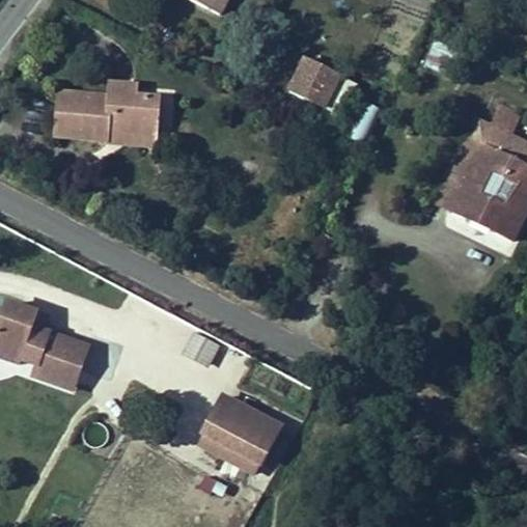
[(193,0),(212,8),(215,0),(193,0)]
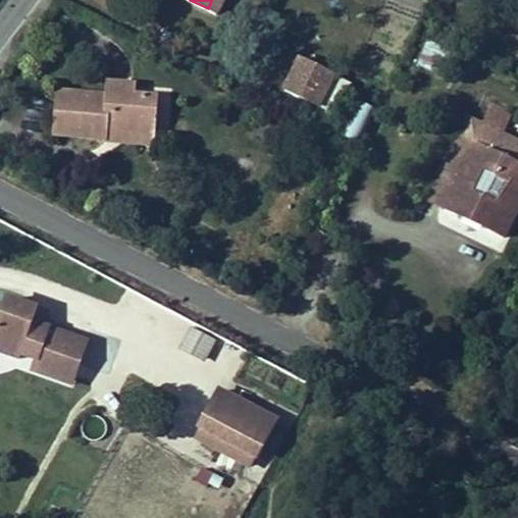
[(432,78),(442,52),(421,44),(412,69),(432,78)]
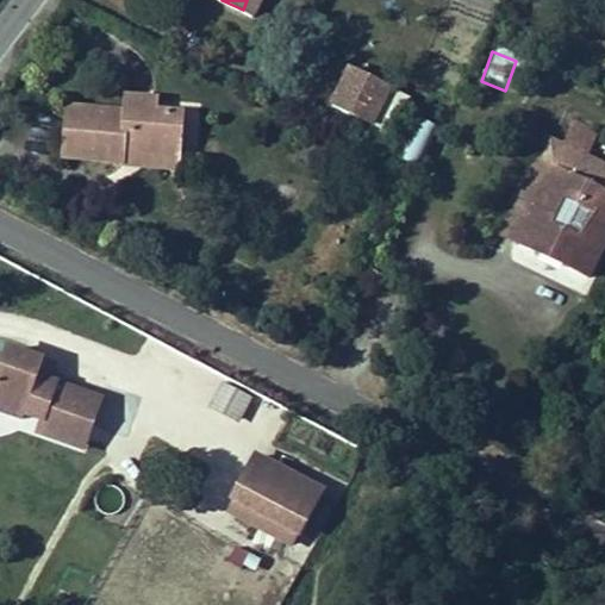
[(382,82),(345,64),(326,101),(365,119),(382,82)]
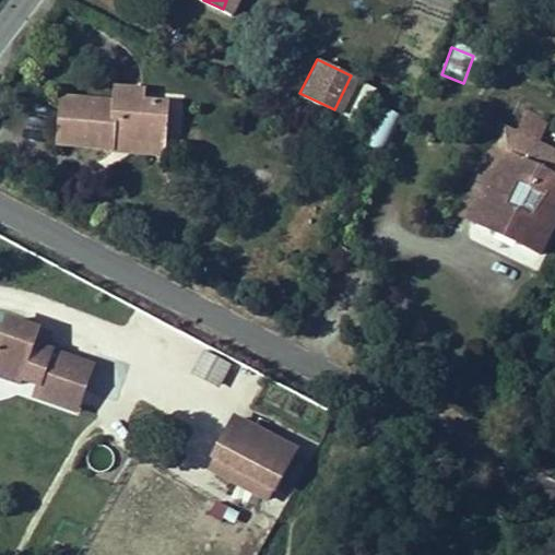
[(138,84),(111,83),(111,96),(59,93),(56,138),(111,141),(111,133),(160,138),(163,97),(137,95),(138,84)]
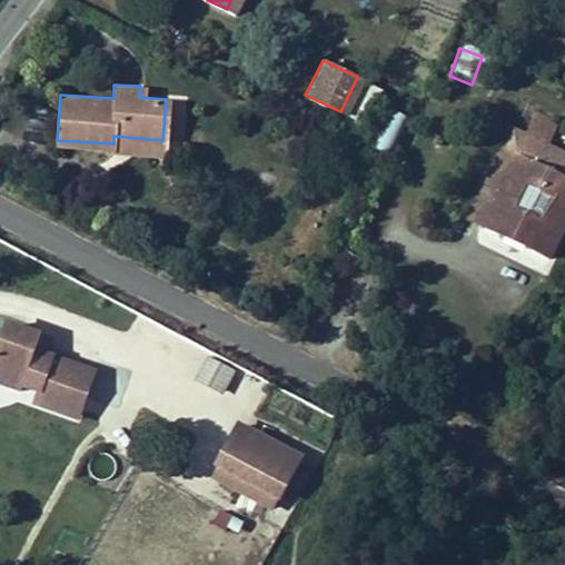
[(388,161),(400,122),(382,116),(369,156),(388,161)]
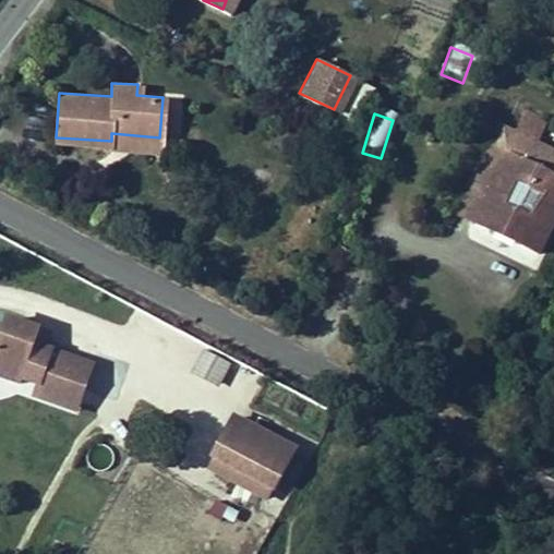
[(158,147),(159,137),(111,133),(111,141),(110,144),(158,147)]
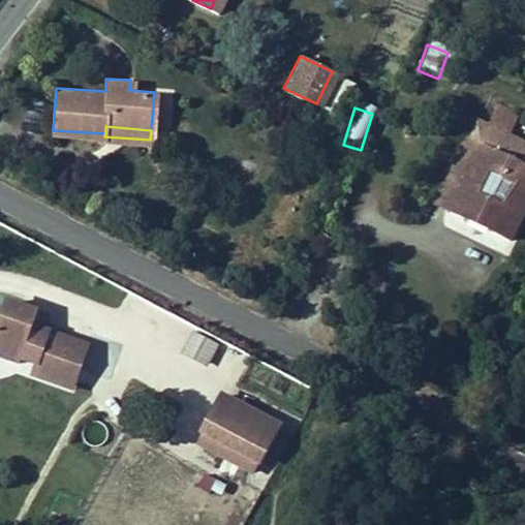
[(524,209),(524,161),(451,131),(421,195),(512,239),(524,209)]
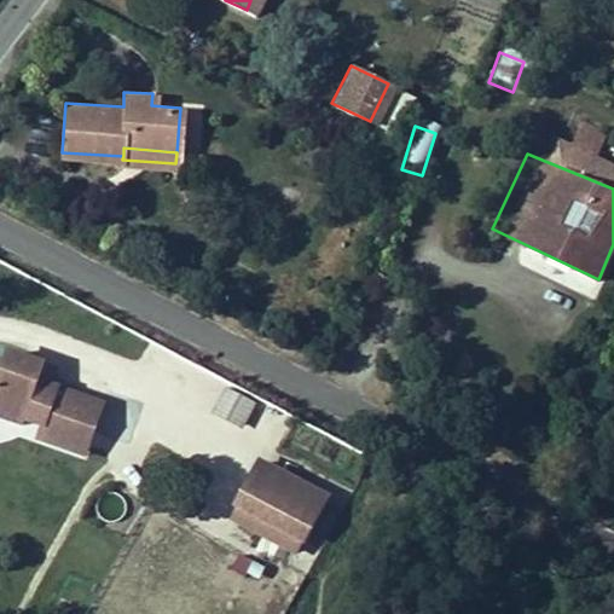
[(35,376),(39,364),(3,352),(0,359),(0,416),(19,422),(21,418),(41,426),(58,430),(71,424),(75,413),(98,421),(105,399),(46,380),(35,376)]
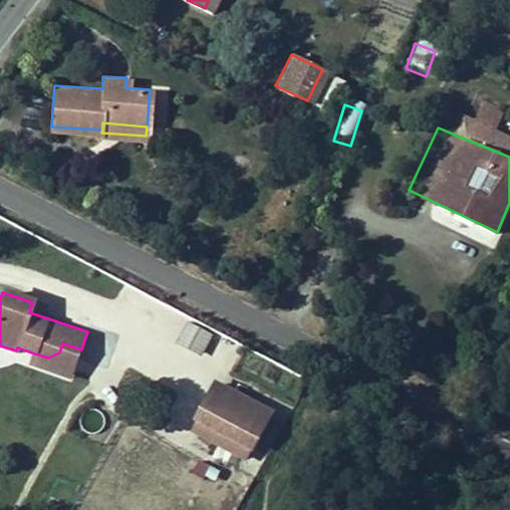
[(42,305),(32,302),(29,312),(38,315),(42,305)]
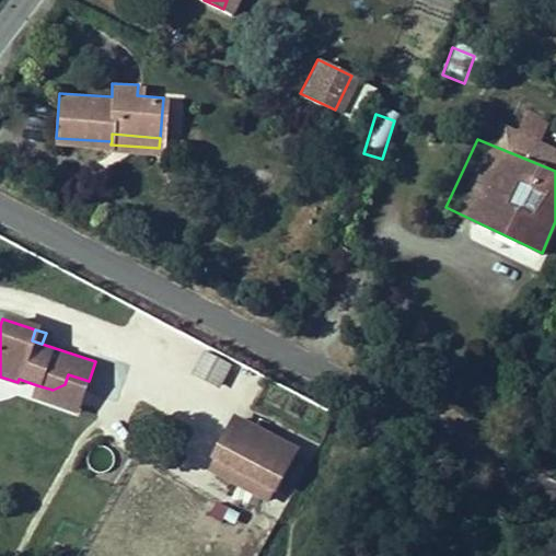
[(200,356),(187,380),(213,395),(227,371),(200,356)]
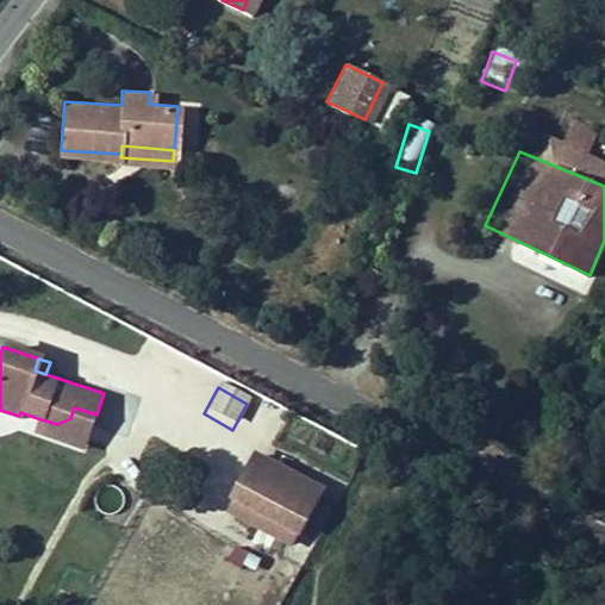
[(86,448),(97,415),(74,407),(70,418),(57,424),(41,419),(37,431),(86,448)]
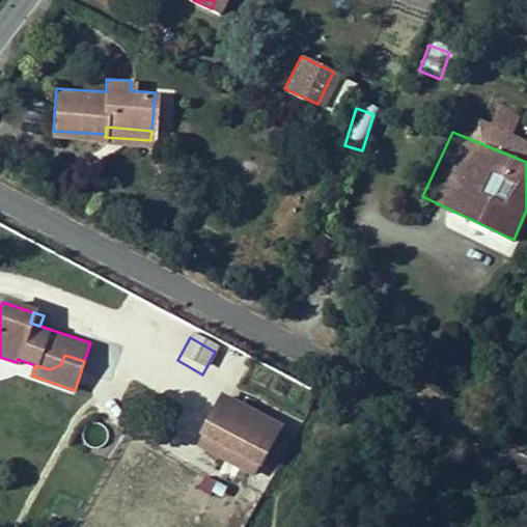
[(228,394),(206,431),(264,463),(284,425),(228,394)]
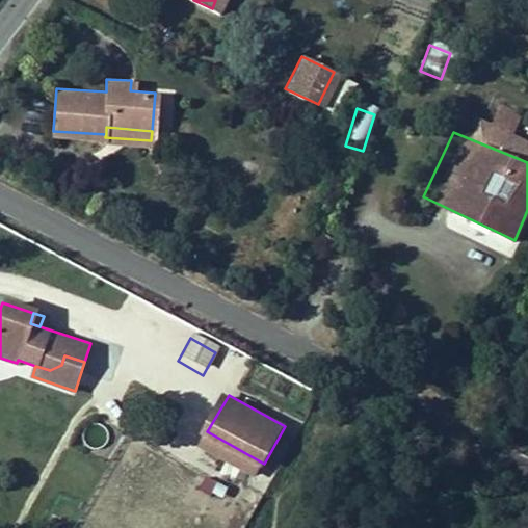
[(264,464),(207,431),(202,441),(259,473),(264,464)]
